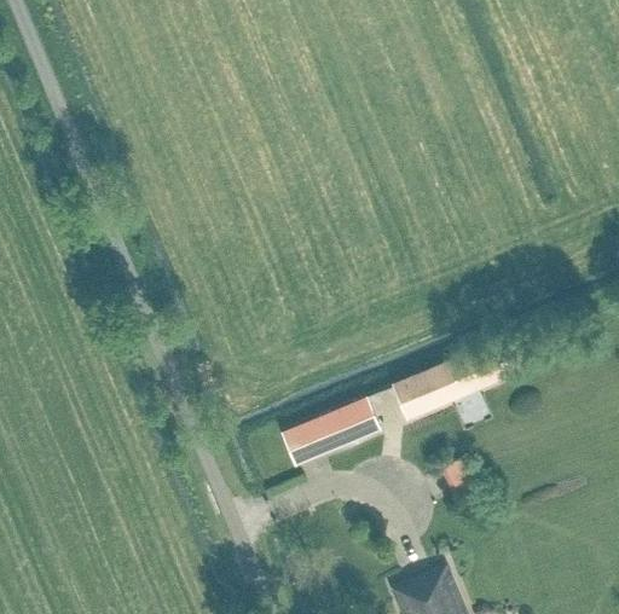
[(393,386),(406,417),(508,374),(495,342),(393,386)]
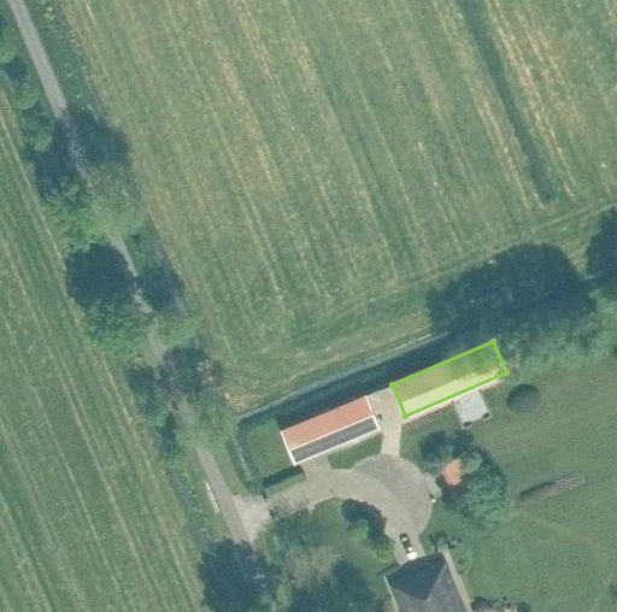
[(372,402),(389,398),(383,380),(366,383),(372,402)]
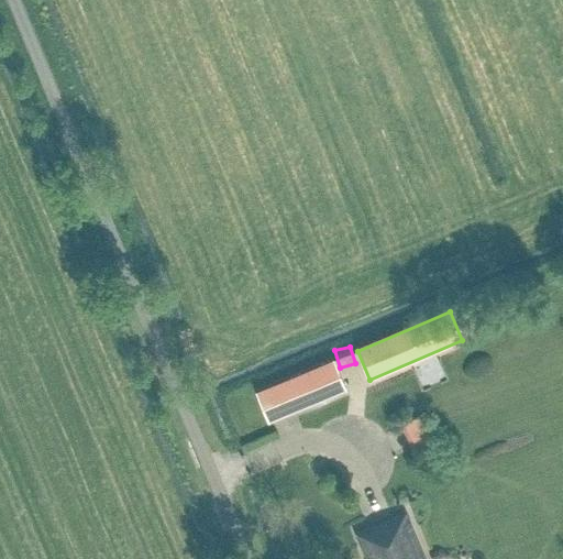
[(330,361),(256,393),(269,423),(343,391),(330,361)]
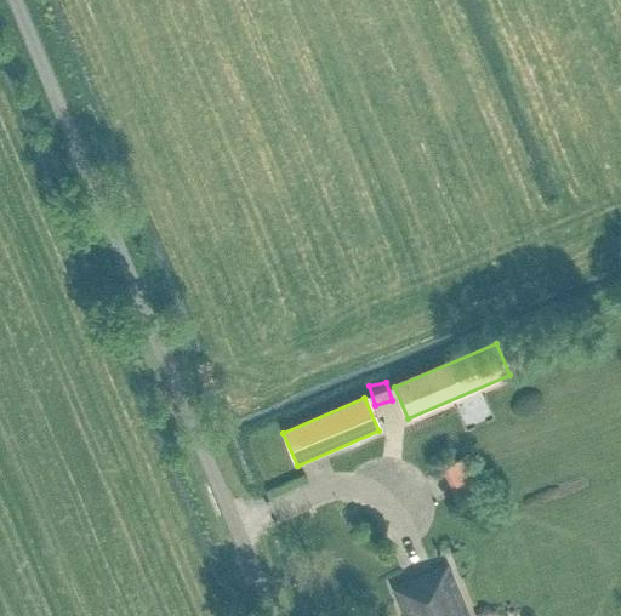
[(477,484),(462,457),(439,469),(454,496),(477,484)]
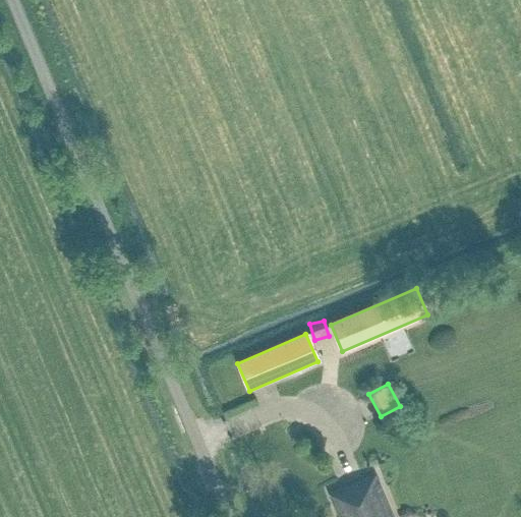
[(389,516),(372,477),(330,496),(338,516),(389,516)]
